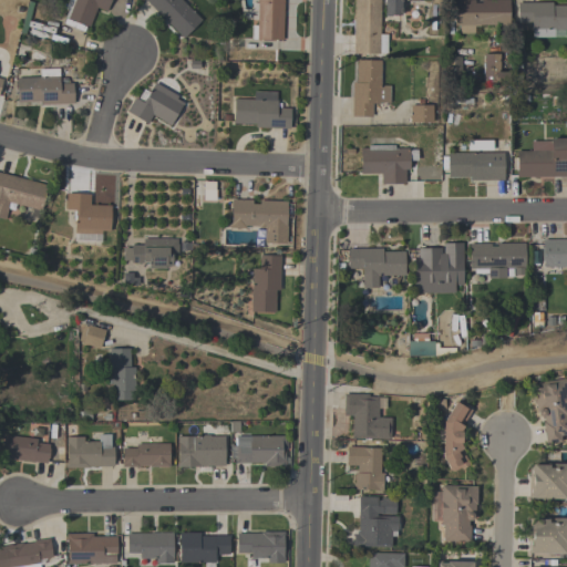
[(89,26),(64,17),(66,9),(64,8),(66,0),(109,0),(105,11),(95,8),(89,26)]
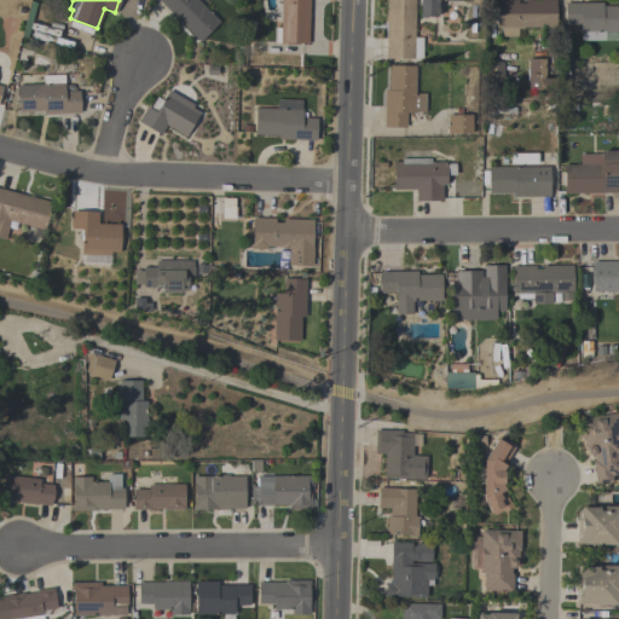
[(158,0),(198,0),(219,21),(198,40),(158,0)]
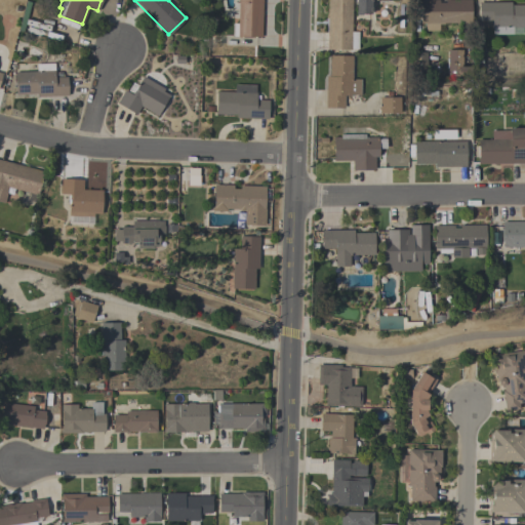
[(261,0),(261,36),(232,36),(233,23),(237,23),(237,0),(261,0)]
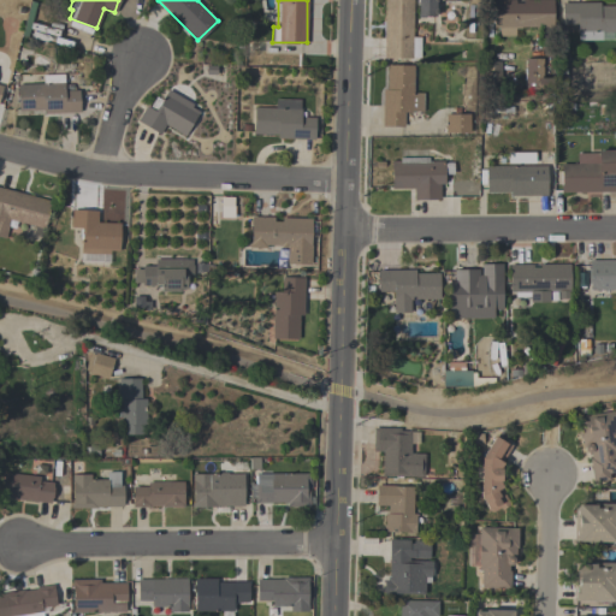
[(420,37),(419,58),(383,58),(383,0),(412,0),(412,36),(420,37)]
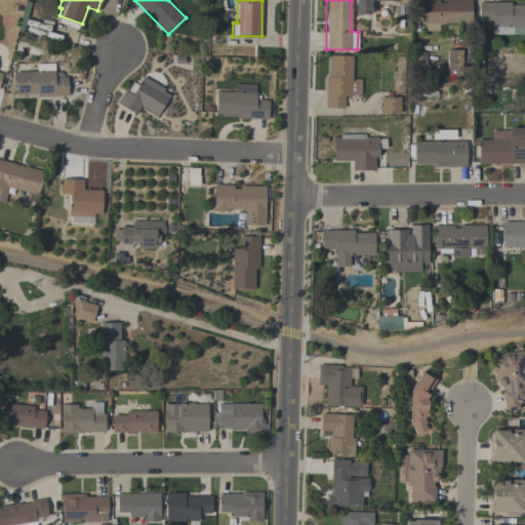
[(370,0),(370,13),(355,13),(355,0),(370,0)]
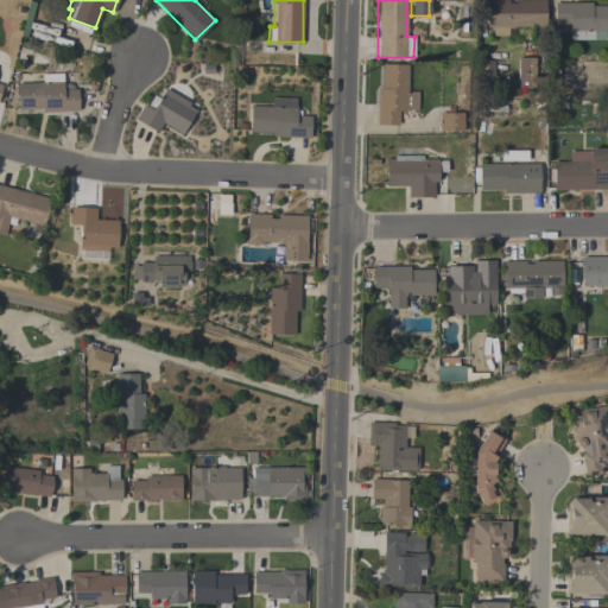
[(492,36),(492,26),(486,26),(486,0),(507,0),(507,2),(515,2),(515,0),(545,0),(545,26),(513,26),(513,27),(508,27),(508,36),(492,36)]
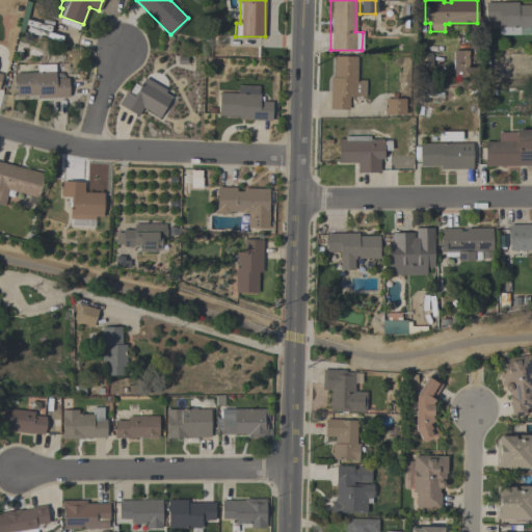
[(484,2),(516,2),(516,4),(531,4),(531,27),(519,27),(519,34),(499,34),(499,27),(498,27),(498,21),(484,21),(484,2)]
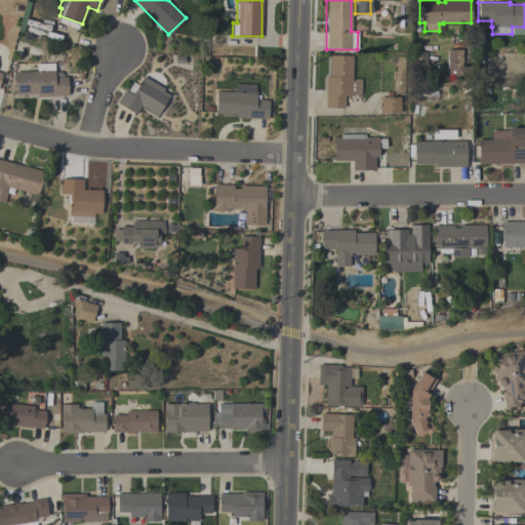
[(212,32),(231,33),(231,34),(232,34),(232,36),(234,36),(233,52),(212,51),(212,32)]
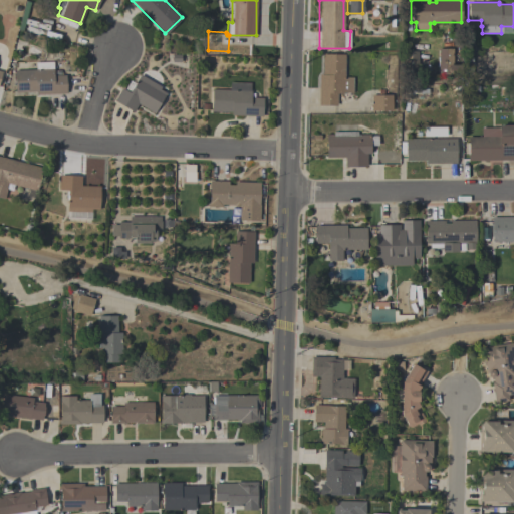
[(452,48),(452,70),(438,70),(438,48),(452,48)]
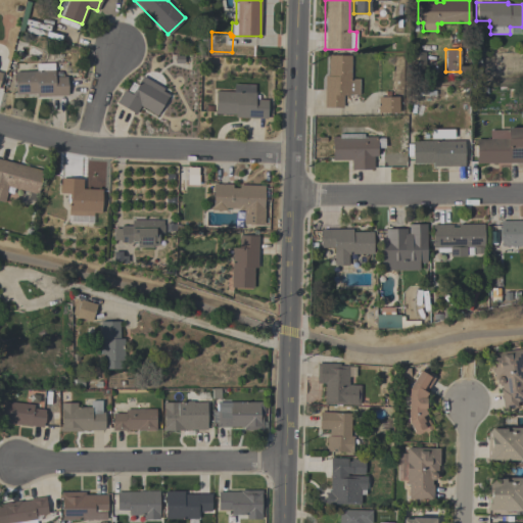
[(324,106),(324,76),(327,76),(328,54),(350,55),(350,79),(359,79),(359,94),(348,94),(348,95),(342,95),(342,107),(324,106)]
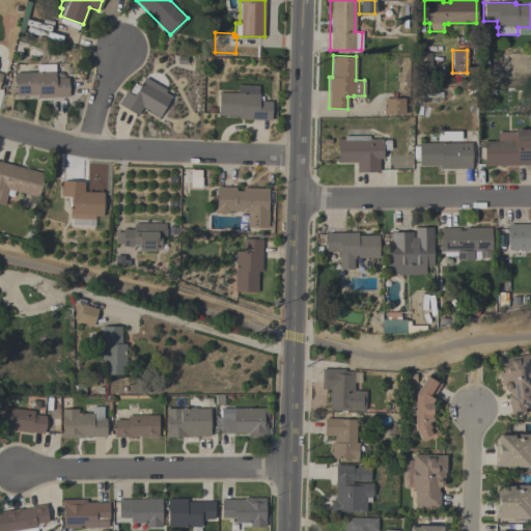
[(68,95),(36,98),(36,94),(16,95),(15,73),(36,72),(36,64),(54,63),(55,78),(67,77),(68,95)]
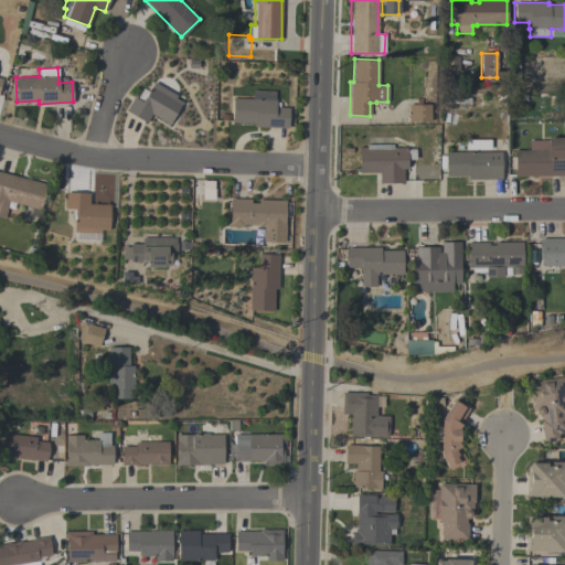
[(125,110),(134,96),(141,102),(153,82),(177,95),(174,98),(182,102),(169,125),(151,114),(146,123),(125,110)]
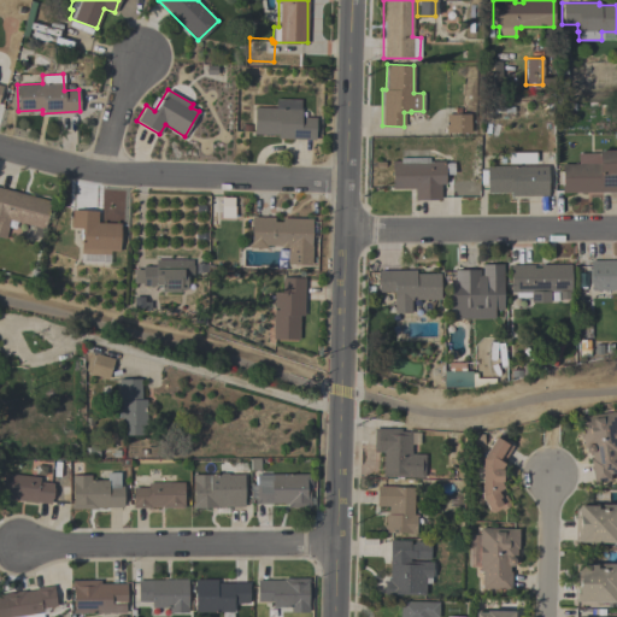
[(315,140),(277,137),(277,134),(252,133),(253,106),(275,107),(276,99),(300,100),(300,109),(301,109),(300,117),(316,117),(315,140)]
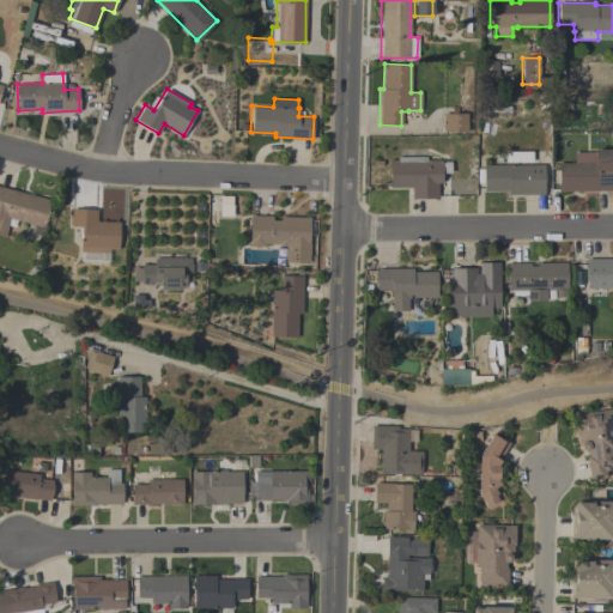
[(467,132),(442,132),(442,113),(467,113),(467,132)]
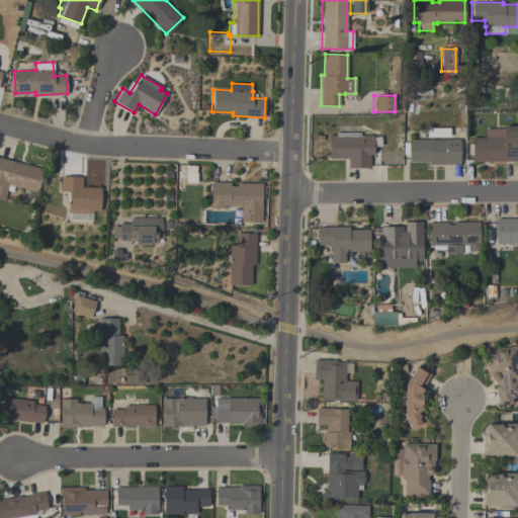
[(517,161),(471,161),(471,137),(484,137),(484,127),(501,127),(501,125),(517,125),(517,161)]
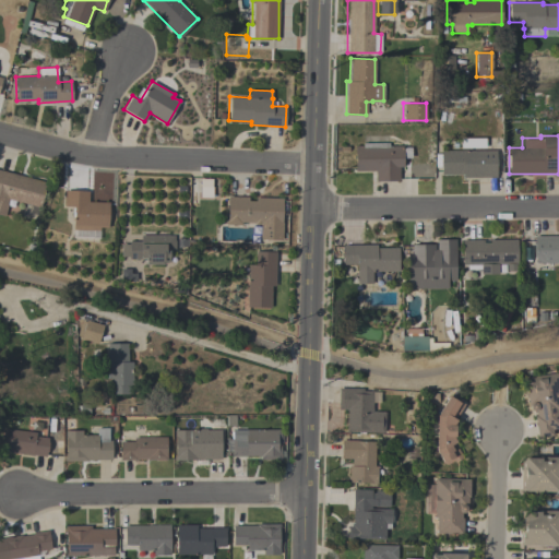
[(354,170),(354,146),(361,146),(361,143),(388,143),(388,146),(402,145),(402,166),(397,166),(397,180),(375,180),(375,170),(354,170)]
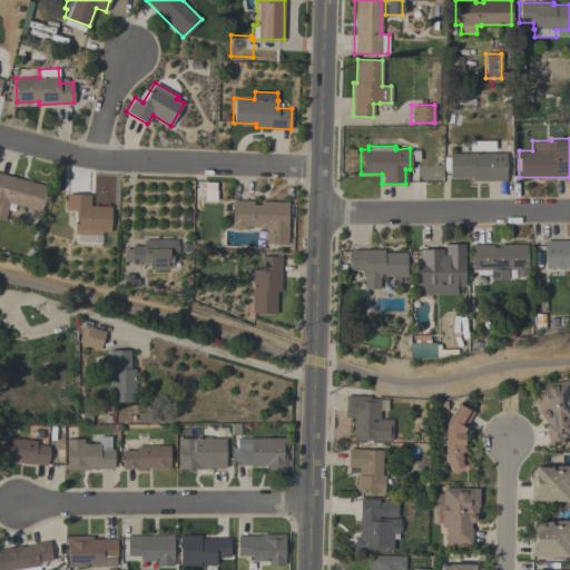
[(505,180),(471,180),(471,177),(449,177),(449,153),(505,153),(505,180)]
